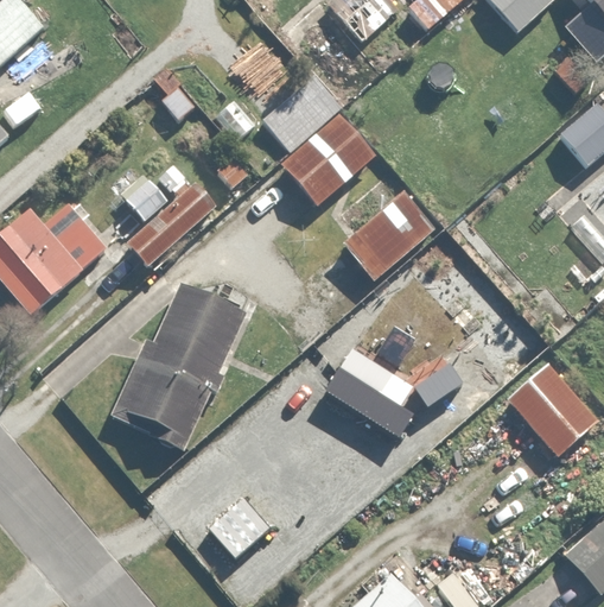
[(19,0),(0,0),(0,63),(43,25),(19,0)]
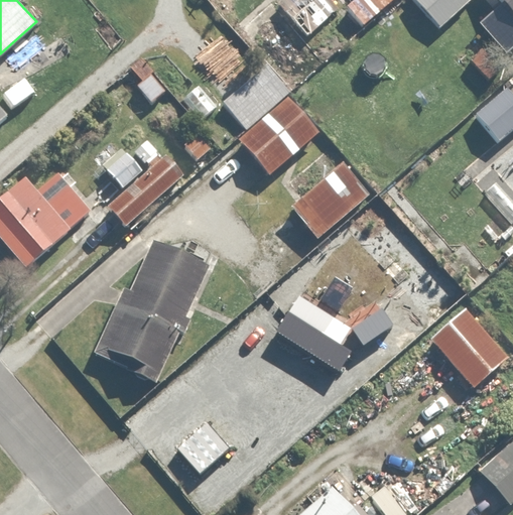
[(265,61),(288,93),(329,59),(310,38),(342,13),(331,0),(268,0),(236,28),(265,61)]
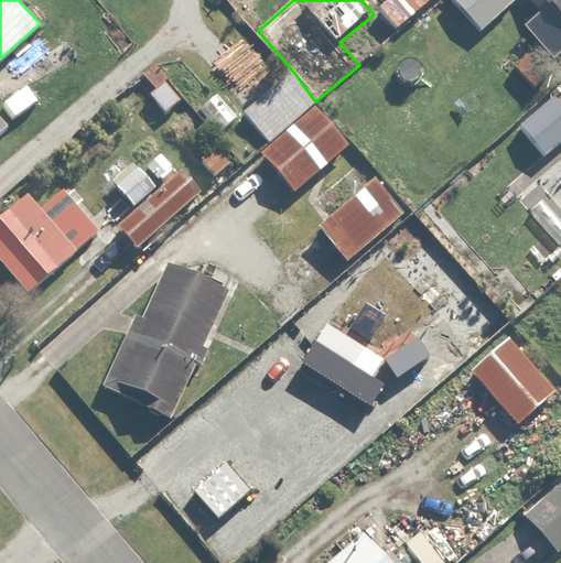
[(387,0),(381,6),(397,24),(424,0),(387,0)]
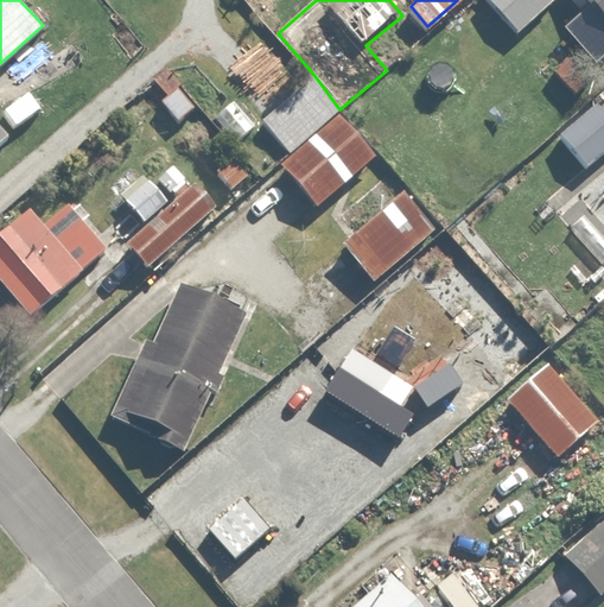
[(484,0),(517,35),(554,0),(484,0)]
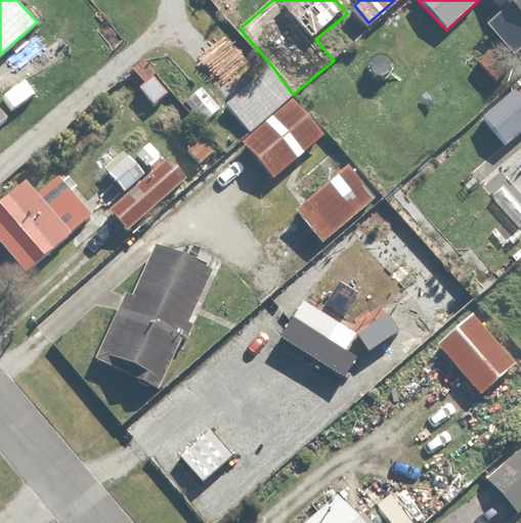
[(520,0),(506,0),(520,16),(520,0)]
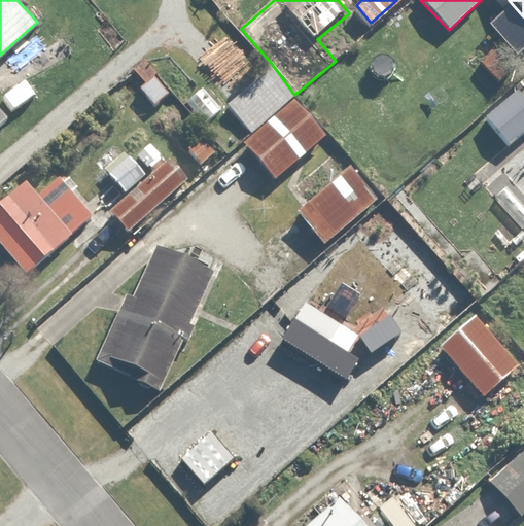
[(159,103),(171,92),(201,126),(220,107),(177,57),(143,85),(159,103)]
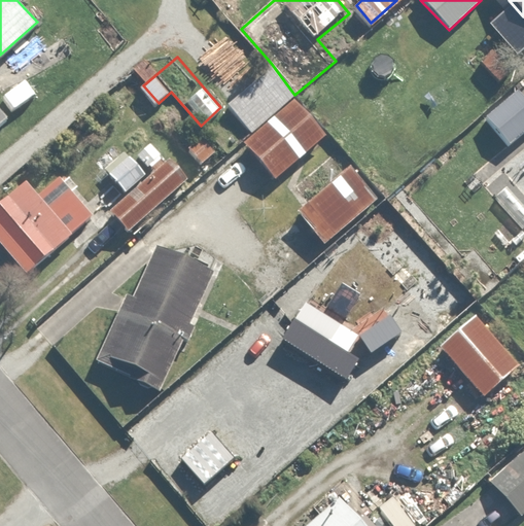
[(294,95),(271,63),(230,98),(253,127),(240,138),(274,178),(327,134),(294,95)]
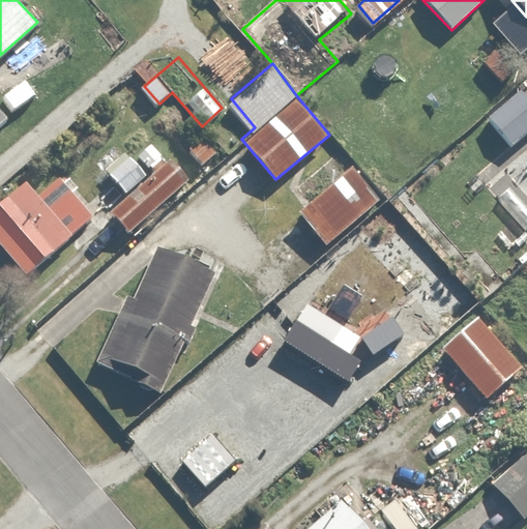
[(0,128),(9,121),(0,109),(0,91),(4,89),(0,83),(0,128)]
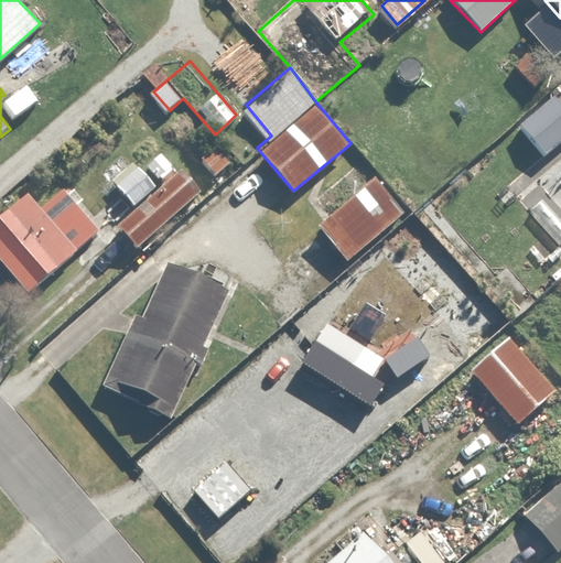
[(224,142),(204,162),(218,177),(239,159),(224,142)]
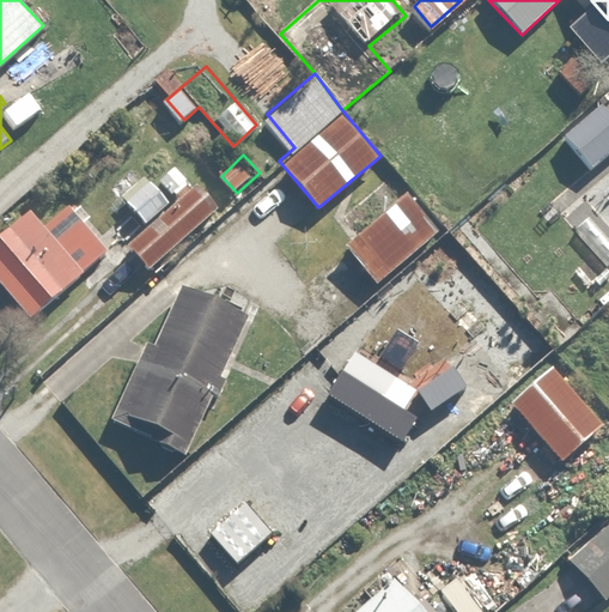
[(147,176),(122,201),(146,224),(127,244),(156,272),(220,205),(174,159),(152,181),(147,176)]
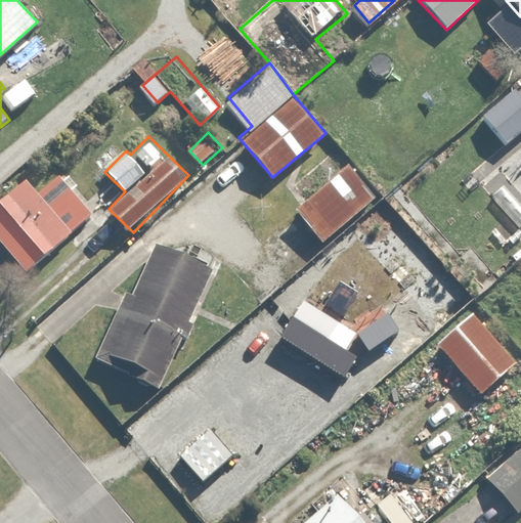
[(349,165),(298,210),(324,241),(376,195),(349,165)]
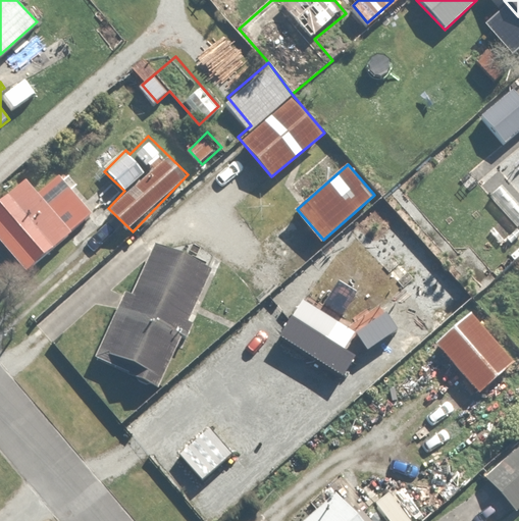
[(0,240),(26,270),(93,212),(60,173),(38,193),(19,172),(0,189),(0,240)]
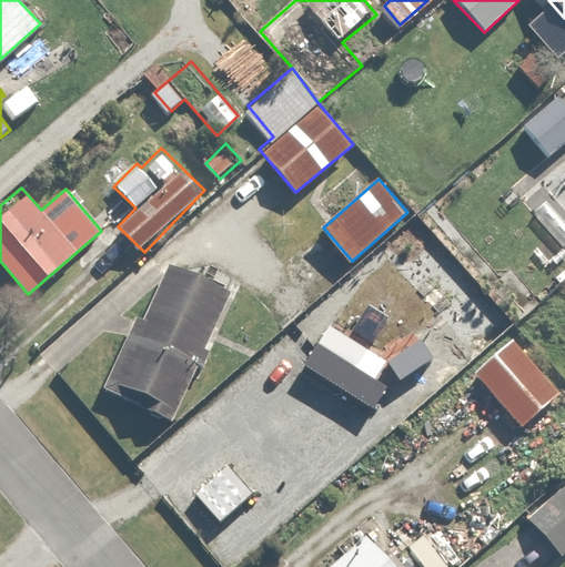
[(175,422),(229,291),(168,265),(143,326),(134,323),(106,393),(175,422)]
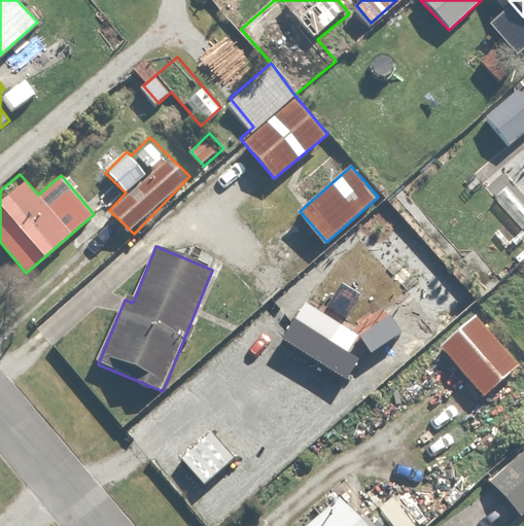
[(478,309),(437,345),(484,398),(523,362),(523,360),(478,309)]
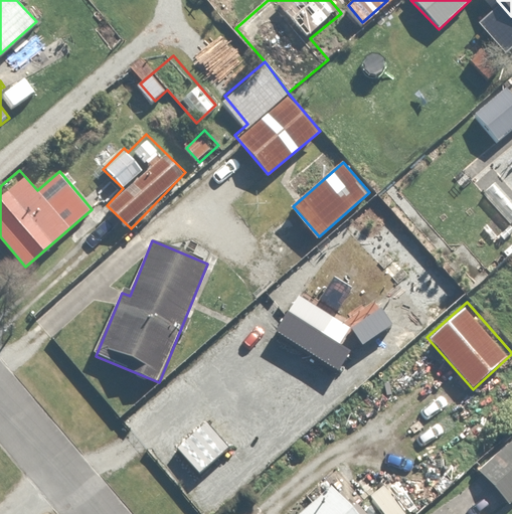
[(511,440),(477,470),(506,500),(511,495),(511,440)]
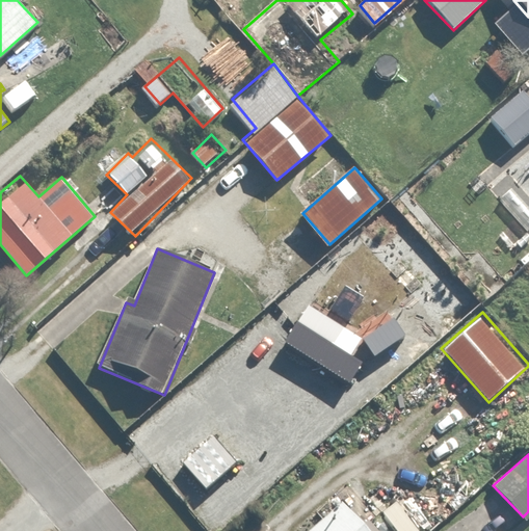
[(367,530),(342,500),(305,530),(367,530)]
